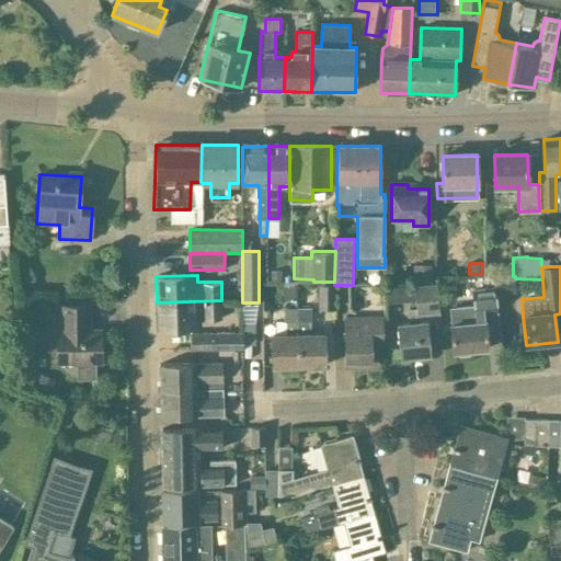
[(494,276),(494,287),(495,293),(515,293),(515,278),(515,276),(513,276),(494,276)]
